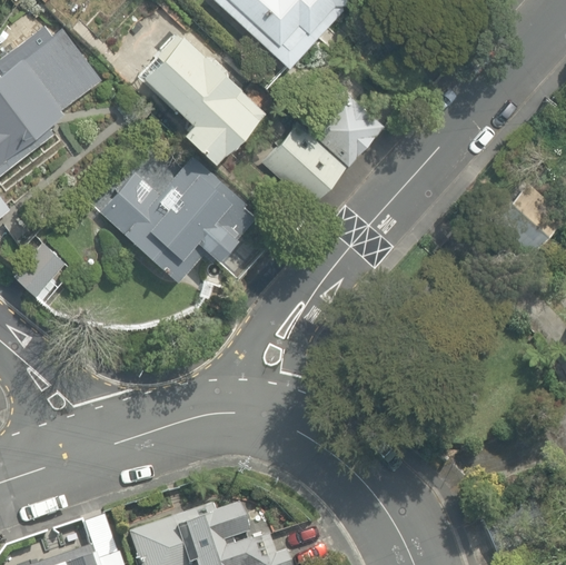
[(212,0),(289,70),(346,9),(345,0),(212,0)]
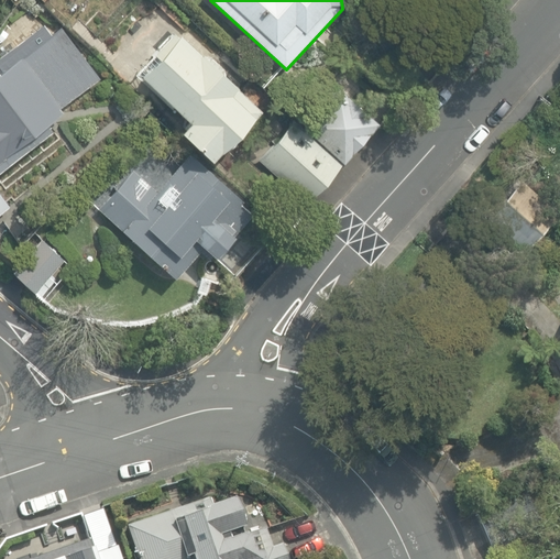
[(0,162),(65,113),(62,109),(101,79),(64,29),(37,47),(31,39),(0,61),(0,65),(6,73),(0,76),(0,162)]
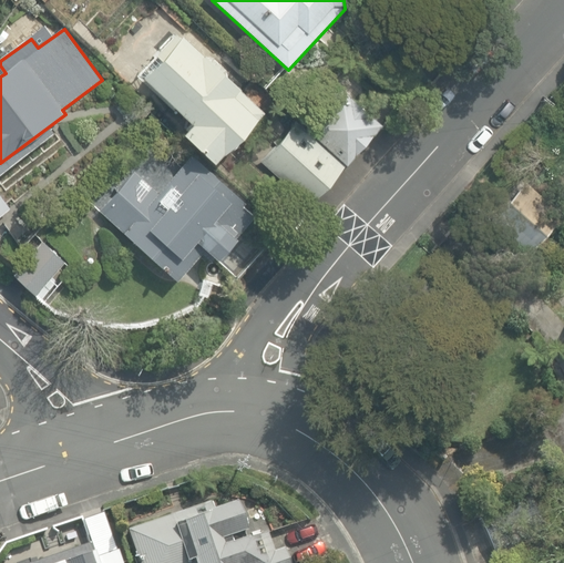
[(184,134),(215,164),(264,111),(225,75),(232,69),(214,52),(206,60),(181,37),(142,78),(193,124),(184,134)]
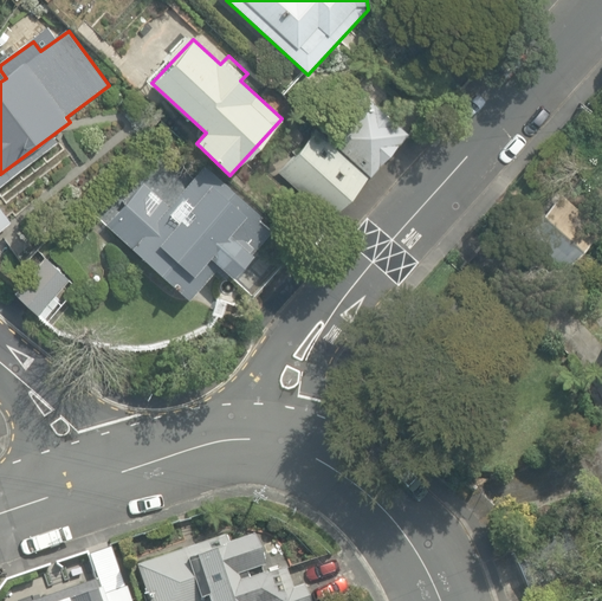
[(316,129),(276,173),(322,217),(358,176),(363,181),(407,134),(363,94),(324,136),(316,129)]
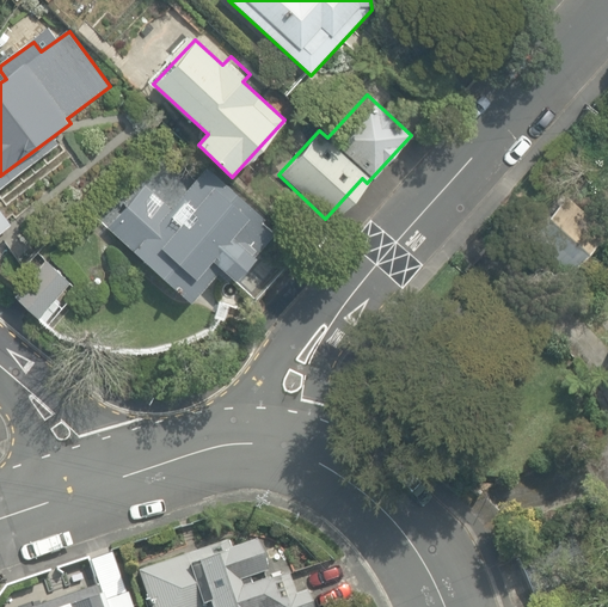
[(108,230),(192,302),(216,274),(227,283),(270,234),(250,218),(256,210),(208,170),(171,212),(143,188),(108,230)]
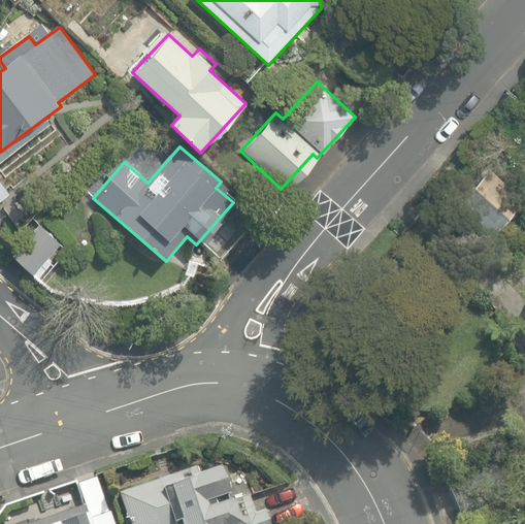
[(462,208),(491,234),(522,200),(492,174),(462,208)]
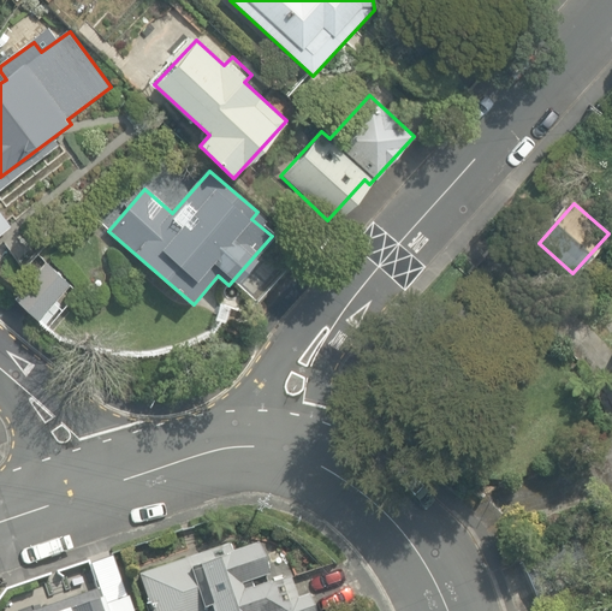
[(17,298),(40,320),(72,285),(49,264),(17,298)]
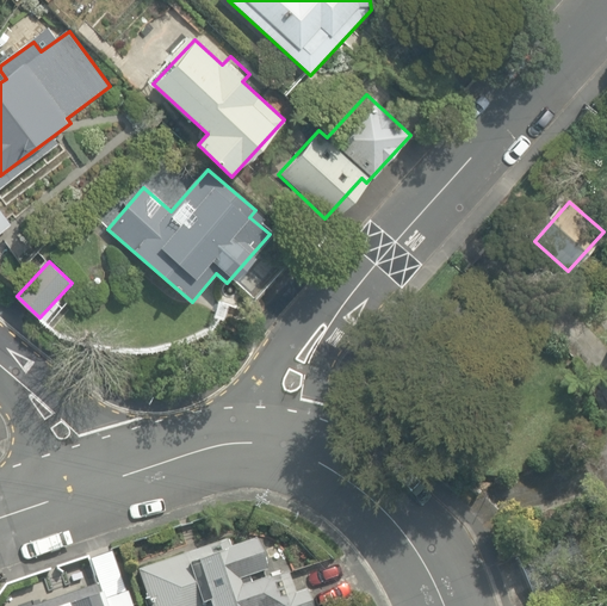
[(313,605),(308,593),(298,597),(291,577),(268,585),(255,545),(231,552),(229,544),(140,575),(150,605),(313,605)]
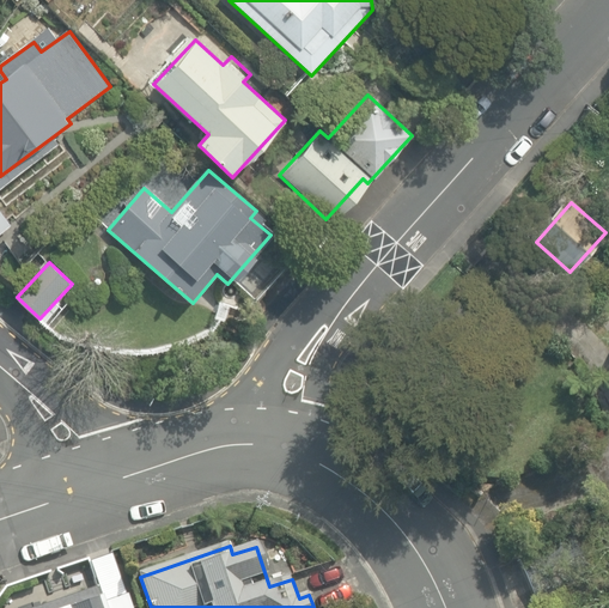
[(133,607),(129,599),(105,607),(99,590),(47,607),(133,607)]
